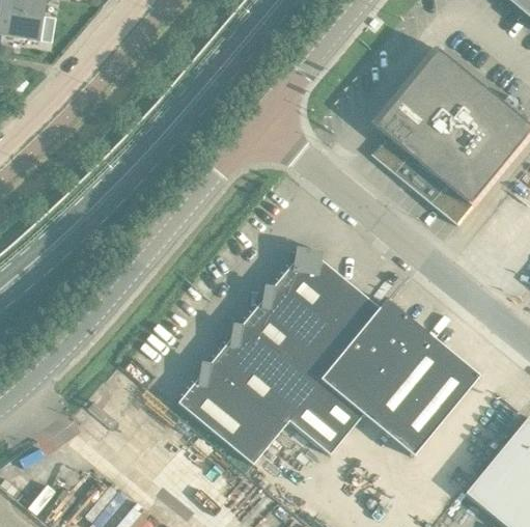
[(0,0),(0,33),(40,40),(47,0),(0,0)]
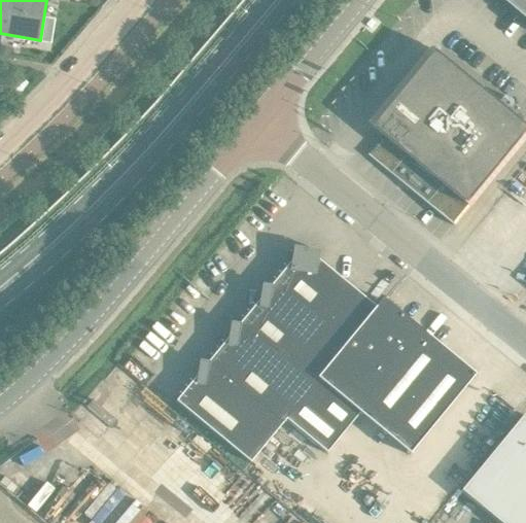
[(510,0),(525,13),(525,0),(510,0)]
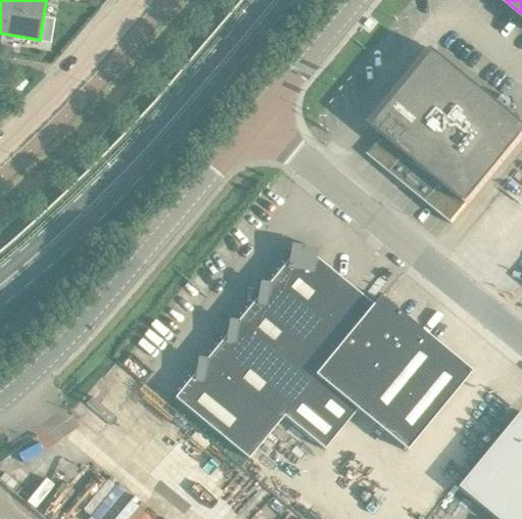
[(468,202),(521,136),(521,118),(436,48),(374,124),(383,132),(368,151),(453,221),(454,220),(453,219),(467,201),(468,202)]
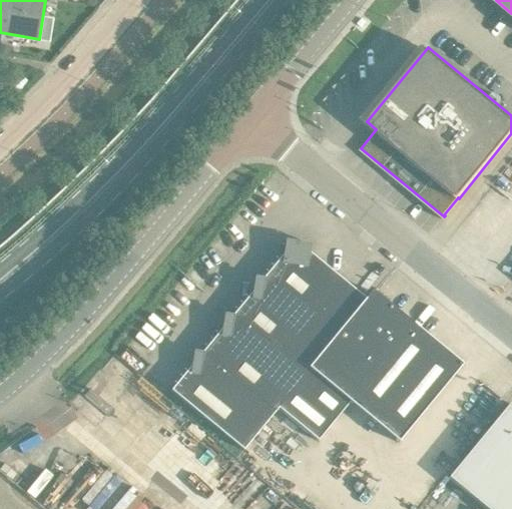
[(367,297),(366,297),(310,249),(311,241),(286,237),(282,261),(269,278),(265,275),(264,277),(254,275),(251,298),(237,315),(234,312),(232,314),(224,312),(220,335),(207,352),(203,349),(202,351),(194,349),(190,372),(176,389),(173,386),(171,388),(243,448),(279,406),(278,405),(367,297)]
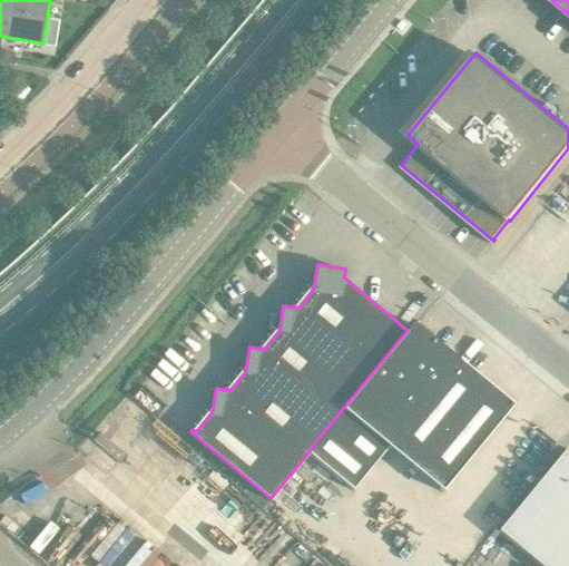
[(308,450),(310,451),(354,487),(389,445),(443,489),(513,403),(414,321),(406,330),(408,330),(308,450)]
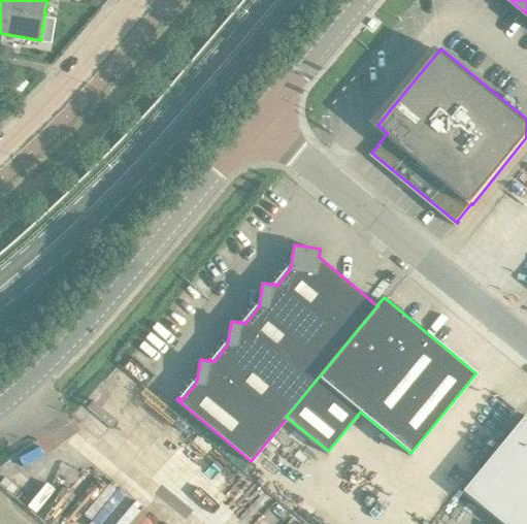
[(504,523),(526,523),(526,414),(525,413),(462,489),(504,523)]
